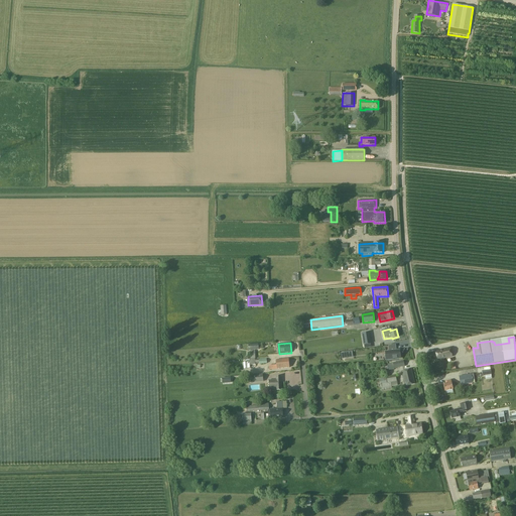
[(386,358),(386,359),(386,360),(401,358),(400,351),(396,351),(396,345),(389,346),(389,352),(386,352),(386,354),(385,354),(385,355),(385,356),(385,357),(386,358)]
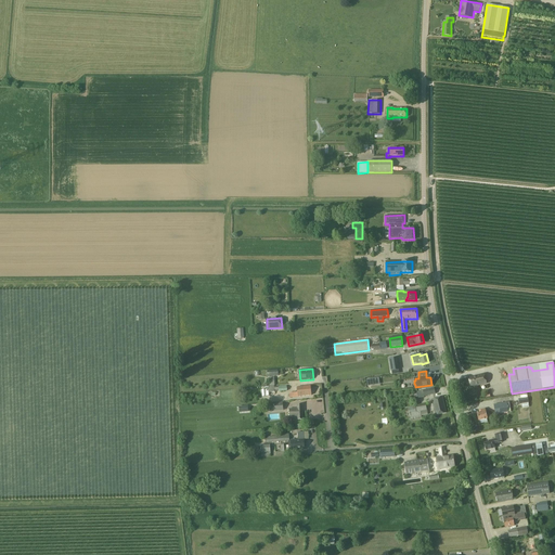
[(487,383),(485,374),(468,378),(470,387),(487,383)]
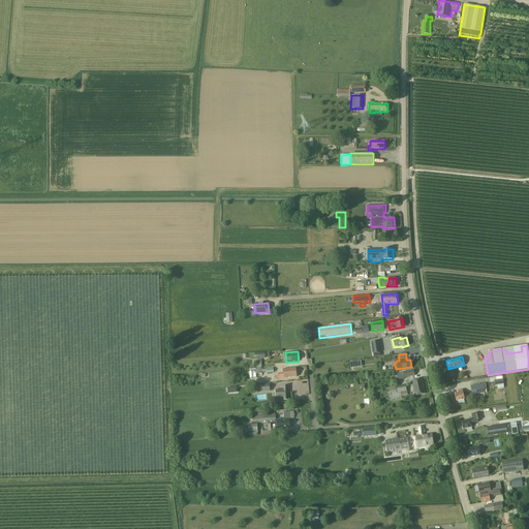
[(297,377),(296,368),(283,369),(284,374),(276,375),(276,379),(297,377)]
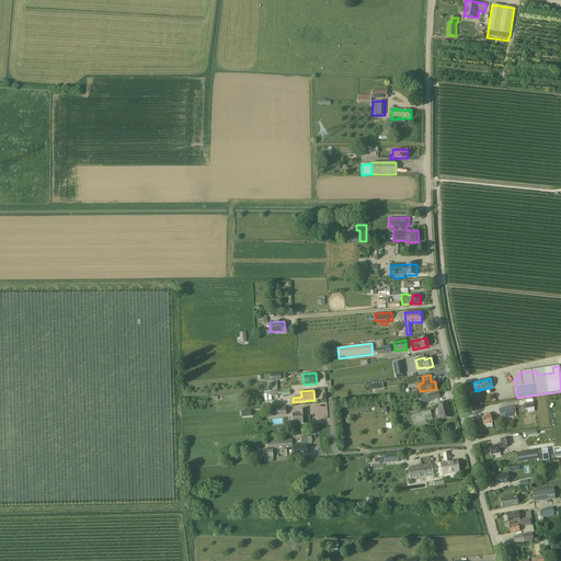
[(450,418),(447,402),(437,404),(441,420),(450,418)]
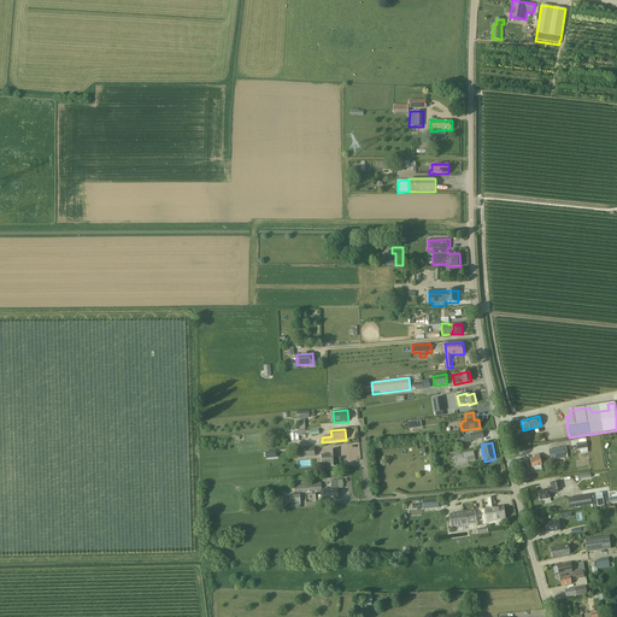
[(316,456),(315,447),(300,448),(301,457),(316,456)]
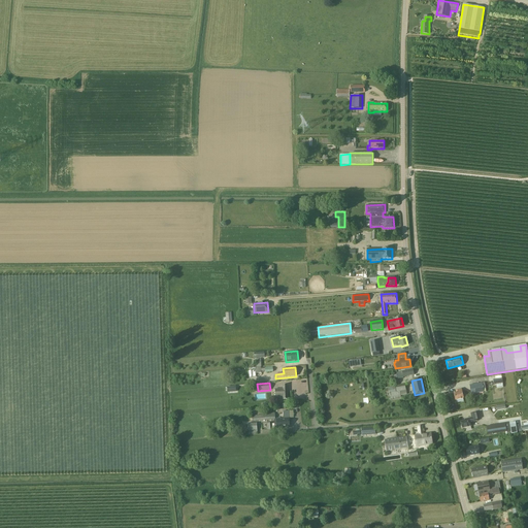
[(484,392),(484,390),(483,383),(469,385),(471,394),(484,392)]
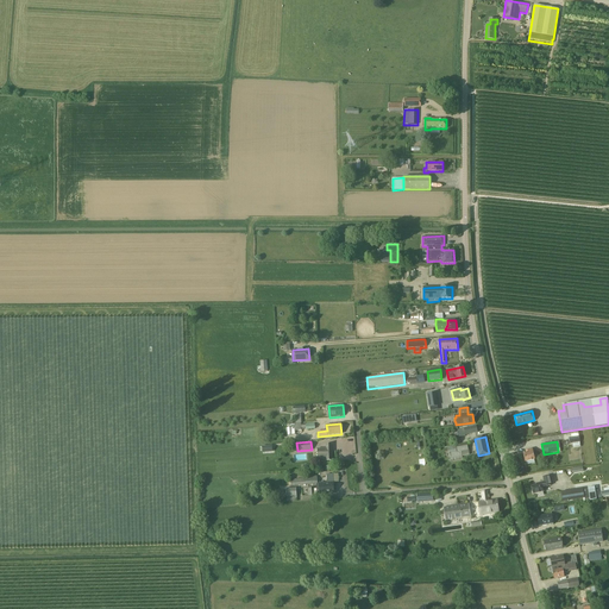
[(332,460),(332,444),(326,444),(326,449),(318,449),(318,458),(327,458),(327,460),(332,460)]
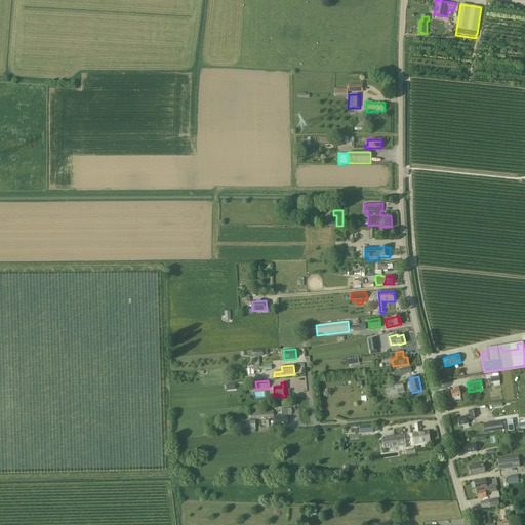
[(404,392),(404,388),(403,382),(393,385),(386,386),(388,398),(399,395),(399,394),(404,392)]
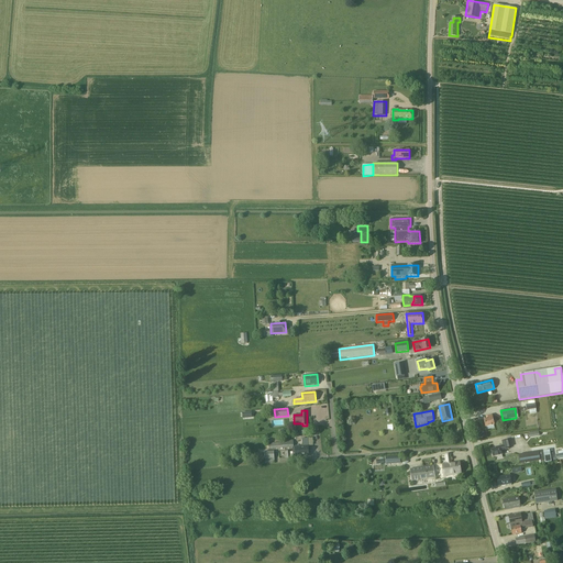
[(494,424),(492,415),(488,416),(489,418),(484,420),(486,427),(494,424)]
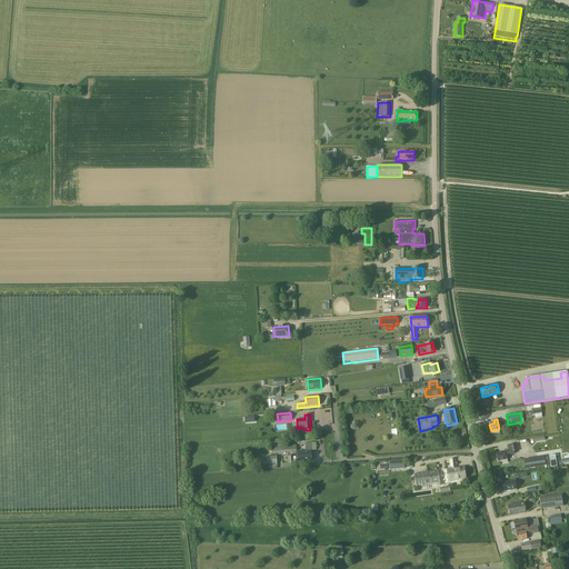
[(312,460),(311,451),(311,442),(306,443),(306,451),(298,451),(299,461),(312,460)]
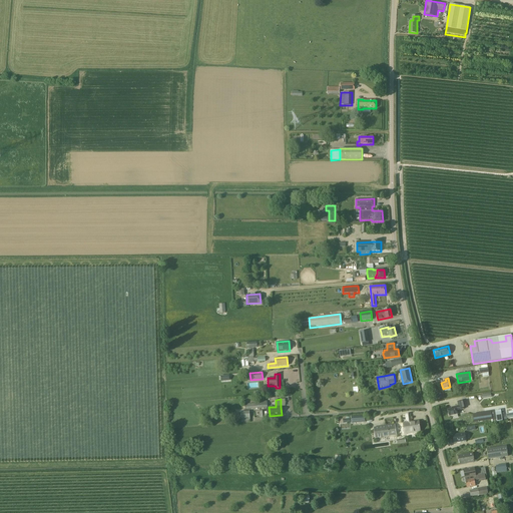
[(268,408),(268,401),(257,402),(257,403),(245,404),(245,409),(268,408)]
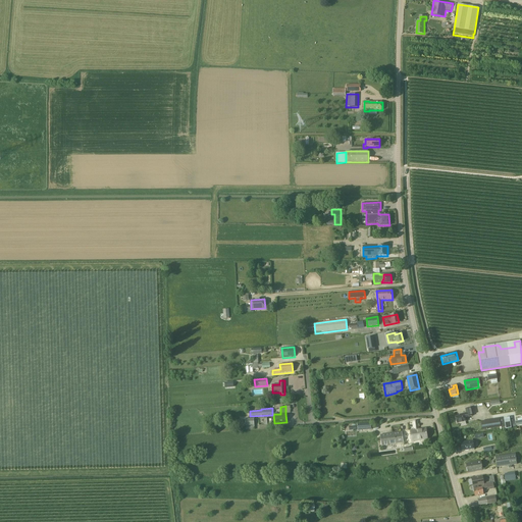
[(461,422),(462,425),(466,424),(465,421),(464,416),(467,416),(467,417),(472,416),(470,408),(465,409),(466,413),(460,415),(460,416),(456,417),(457,423),(461,422)]
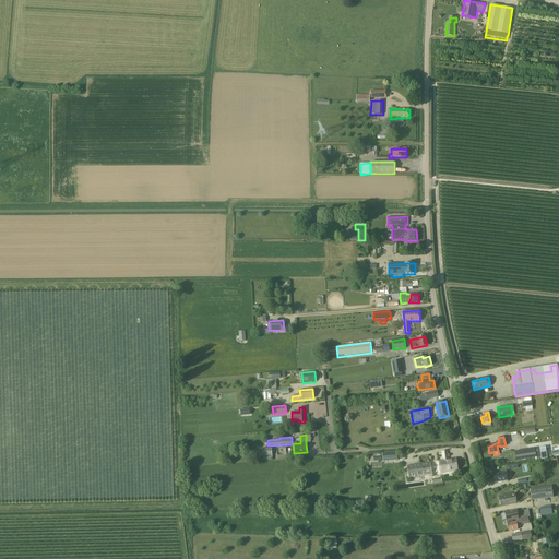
[(537,458),(535,448),(515,451),(516,461),(537,458)]
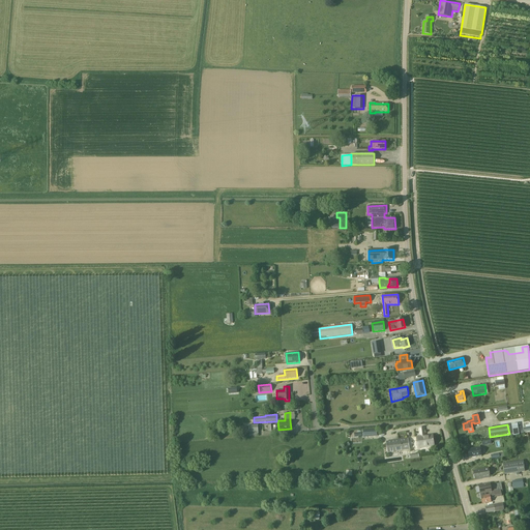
[(424,436),(423,428),(419,429),(420,437),(416,437),(418,448),(434,446),(433,435),(424,436)]
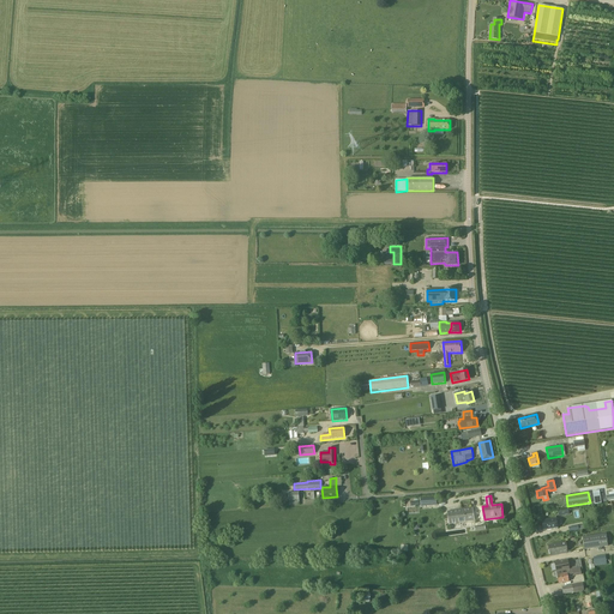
[(450,524),(474,521),(473,509),(447,512),(450,524)]
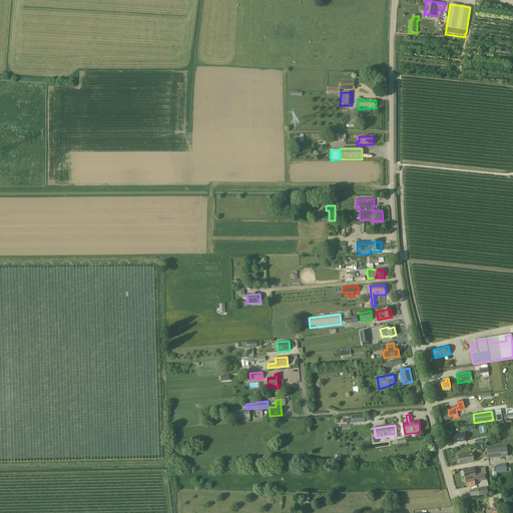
[(466,441),(466,439),(465,433),(453,435),(454,443),(466,441)]
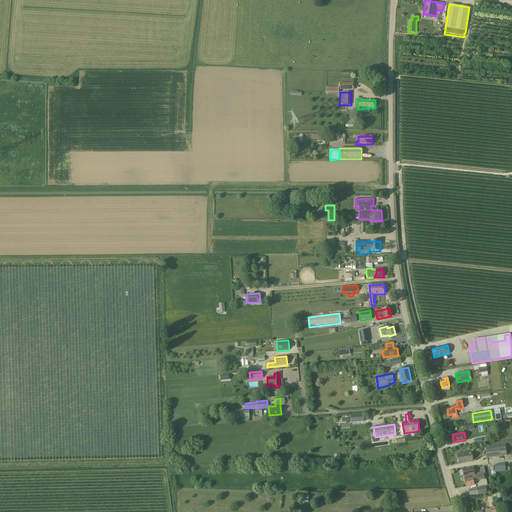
[(486,448),(487,458),(507,455),(506,445),(486,448)]
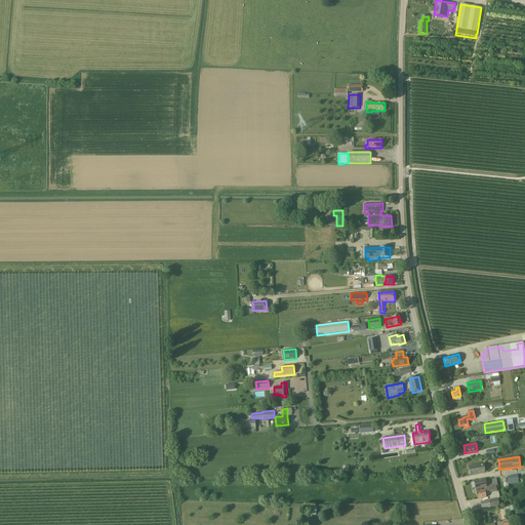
[(485,473),(484,463),(469,467),(471,475),(485,473)]
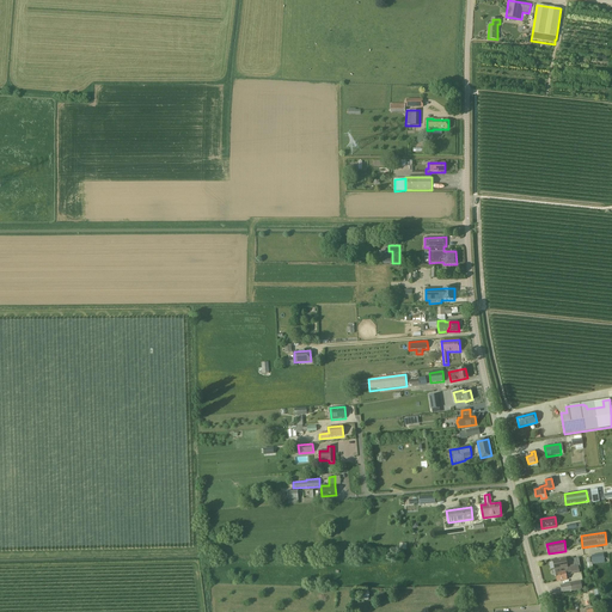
[(592,556),(593,564),(605,563),(604,554),(592,556)]
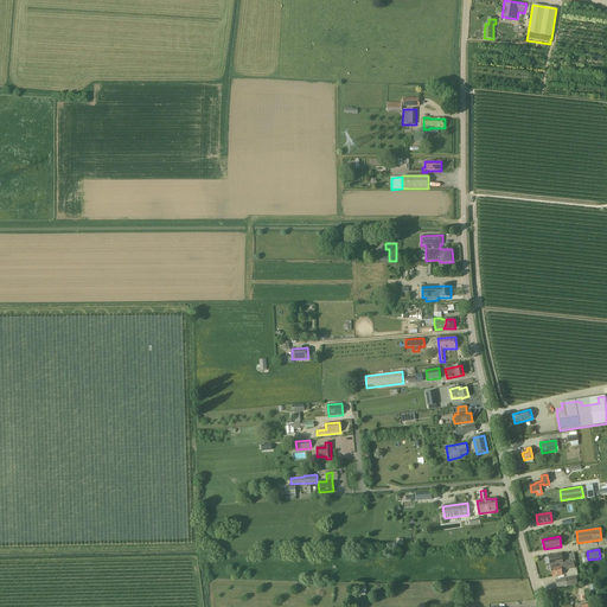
[(556,564),(561,563),(563,563),(561,554),(548,556),(550,566),(556,564)]
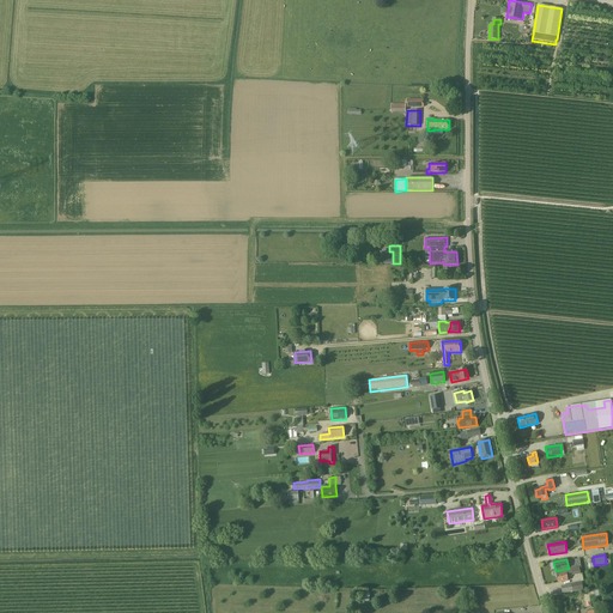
[(581,574),(578,568),(578,566),(576,568),(569,569),(566,569),(566,572),(563,572),(562,570),(556,571),(558,582),(568,581),(568,576),(581,574)]
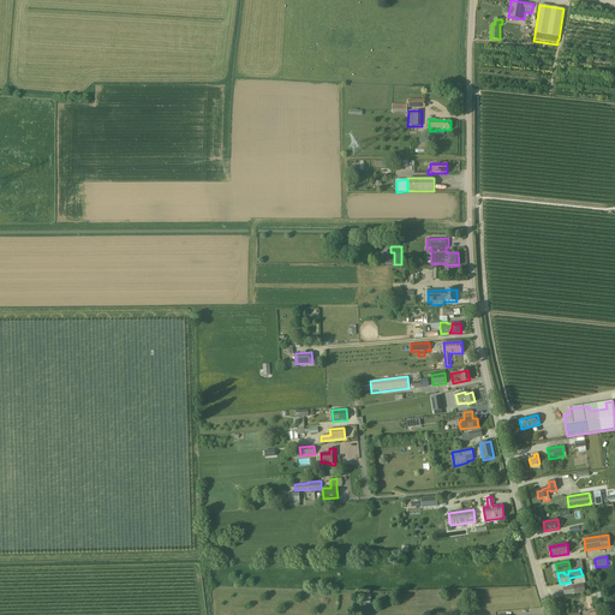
[(573,586),(562,587),(565,596),(585,592),(584,584),(573,586)]
